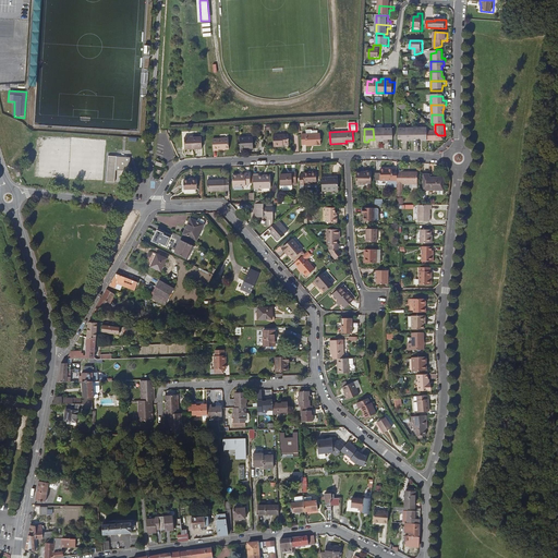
[(379,142),(383,142),(383,129),(373,129),(374,140),(379,140),(379,142)]
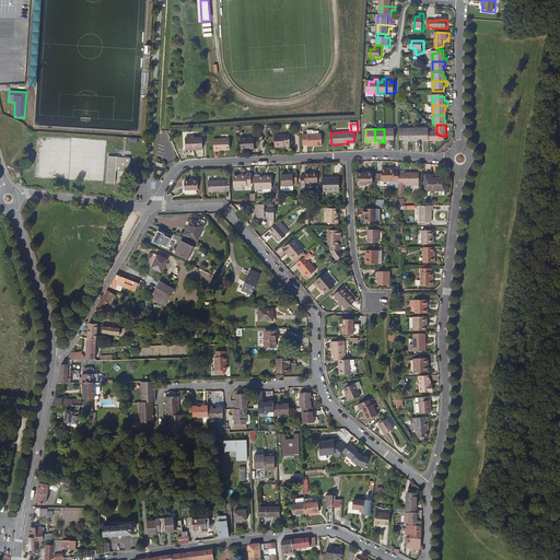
[(394,139),(394,129),(384,129),(384,142),(385,143),(389,143),(389,140),(394,139)]
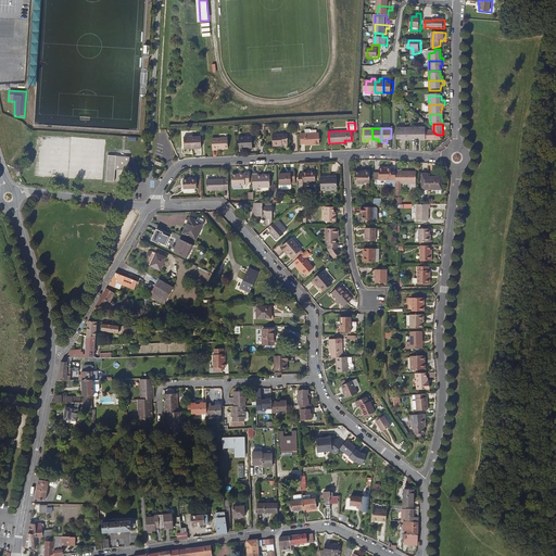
[(397,128),(397,139),(402,139),(402,142),(406,142),(406,140),(406,128),(397,128)]
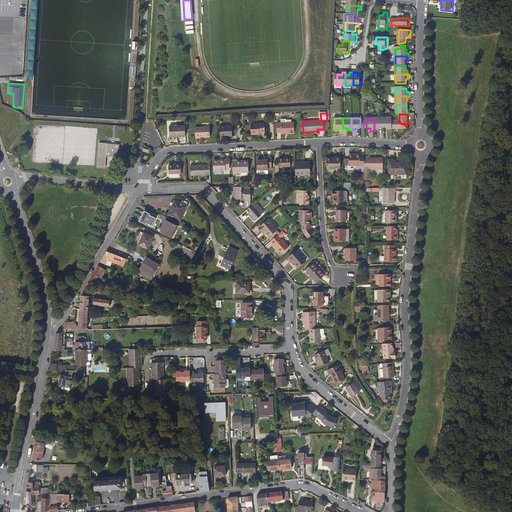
[(383,118),(374,118),(374,129),(378,129),(378,127),(383,128),(383,118)]
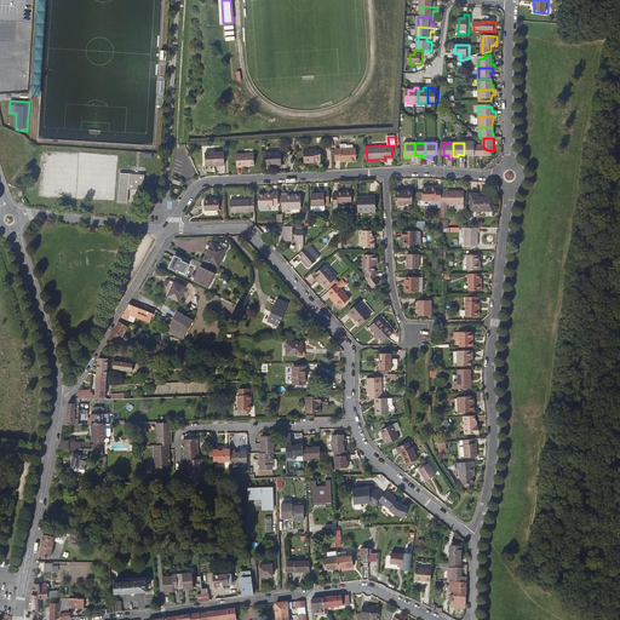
[(474,143),(464,143),(464,155),(470,154),(470,156),(474,156),(474,147),(474,143)]
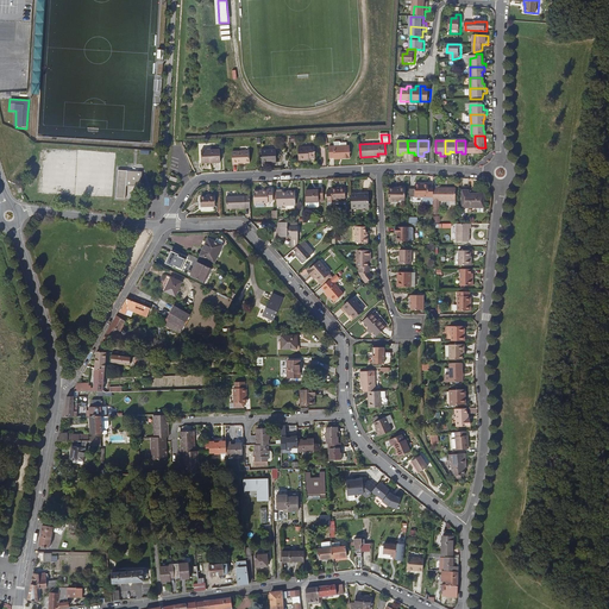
[(330,157),(334,157),(343,156),(343,158),(350,158),(350,145),(340,145),(340,143),(339,142),(333,142),(334,146),(328,146),(330,157)]
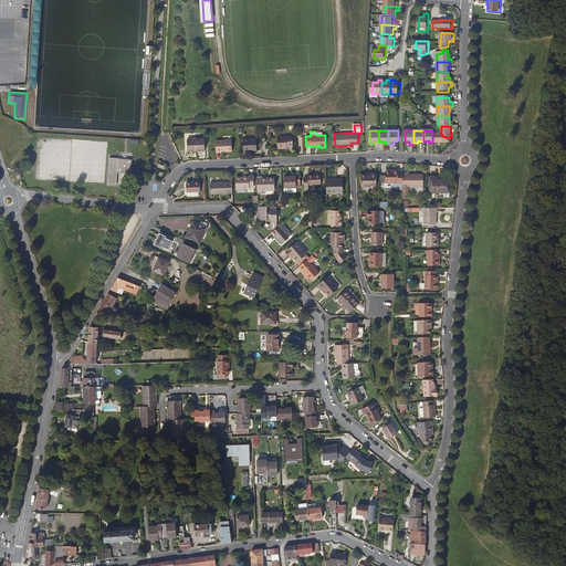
[(441,134),(432,134),(432,143),(446,143),(444,137),(441,134)]
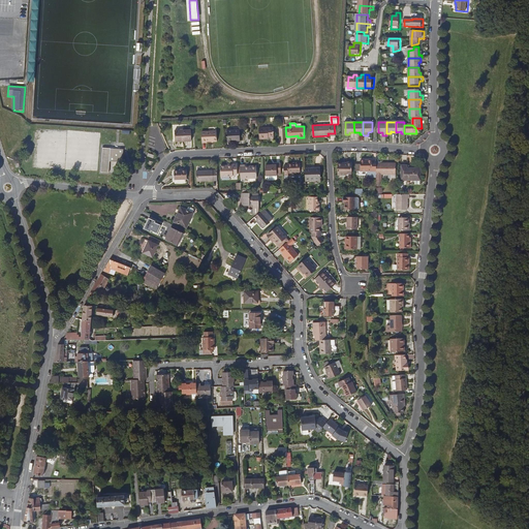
[(266,136),(269,136),(274,136),(273,127),(258,128),(259,138),(266,138),(266,136)]
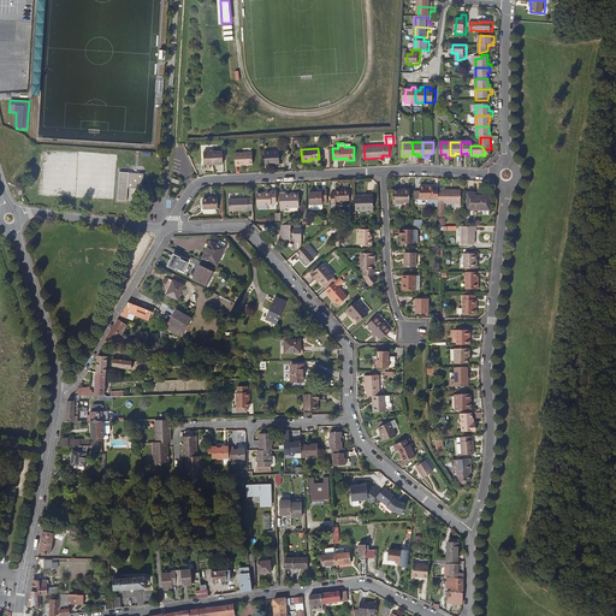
[(265,163),(267,163),(271,161),(271,164),(279,163),(278,150),(264,152),(265,163)]
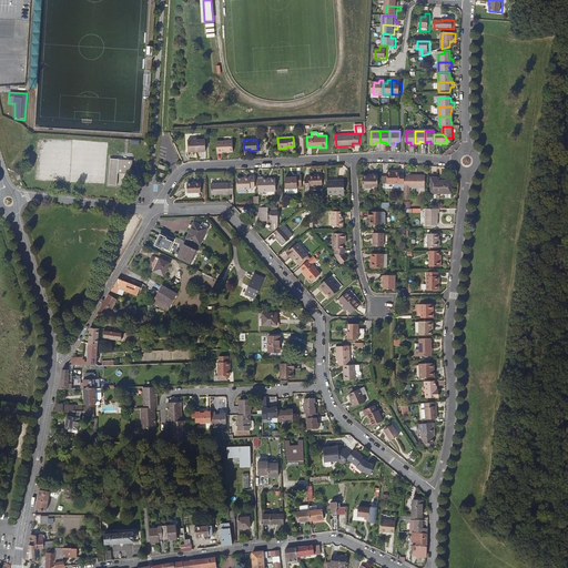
[(195,140),(190,151),(195,151),(196,152),(205,151),(205,140),(195,140)]
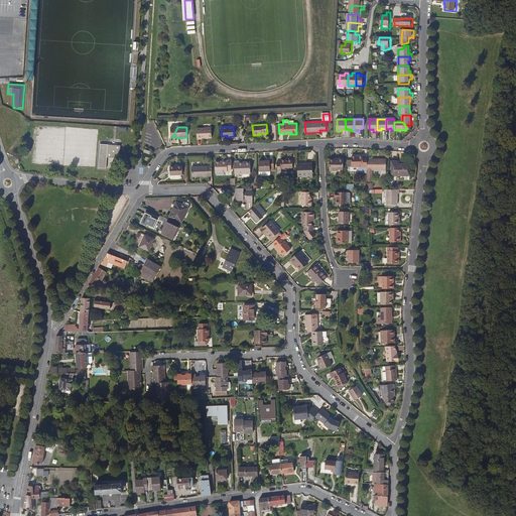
[(211,137),(211,128),(197,129),(197,139),(203,139),(203,138),(211,137)]
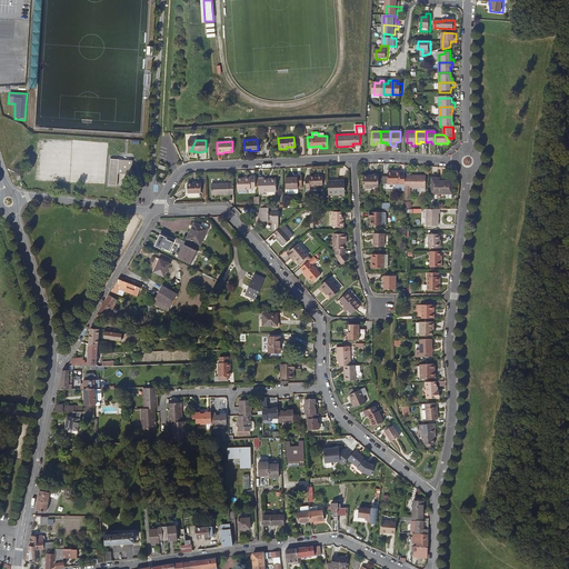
[(118,173),(118,160),(110,159),(108,186),(117,186),(118,173)]
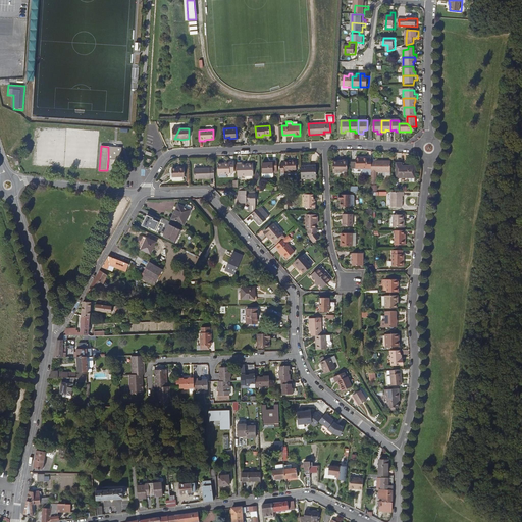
[(121,160),(121,148),(108,147),(108,159),(121,160)]
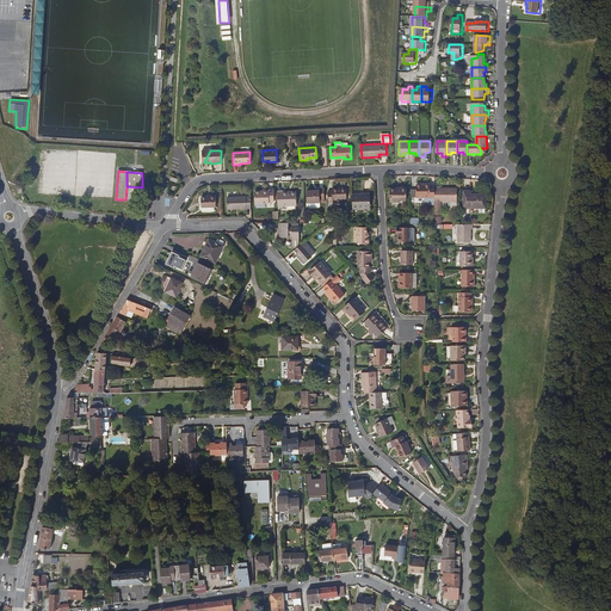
[(434,189),(434,186),(430,186),(431,185),(417,185),(417,190),(417,198),(434,198),(434,189)]
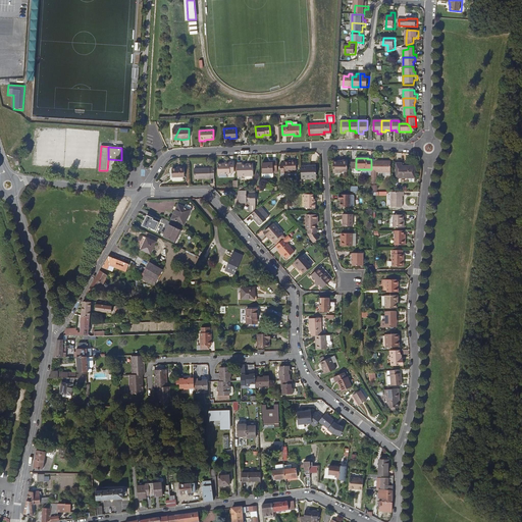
[(348,171),(348,160),(343,160),(343,161),(333,161),(333,172),(343,173),(343,171),(348,171)]
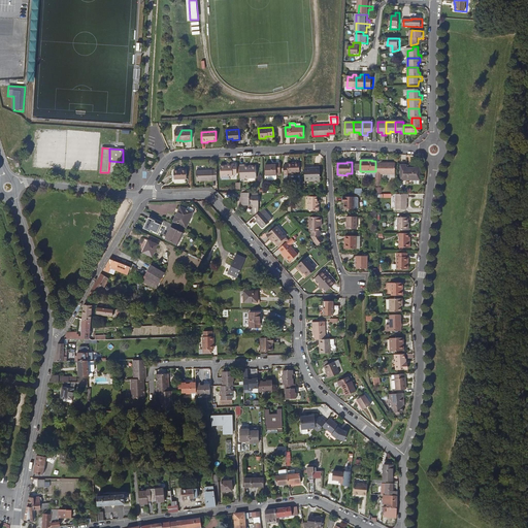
[(275,165),(271,165),(265,165),(265,175),(275,175),(275,172),(279,172),(279,163),(275,163),(275,165)]
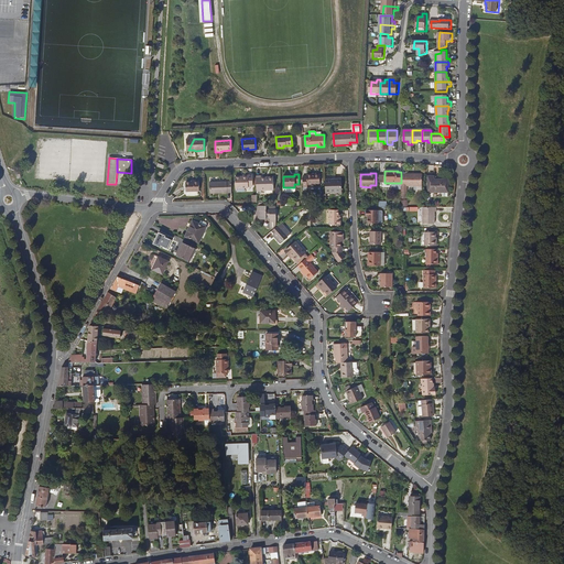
[(303,177),(303,186),(307,186),(307,185),(320,184),(320,174),(314,174),(314,175),(307,175),(307,177),(303,177)]
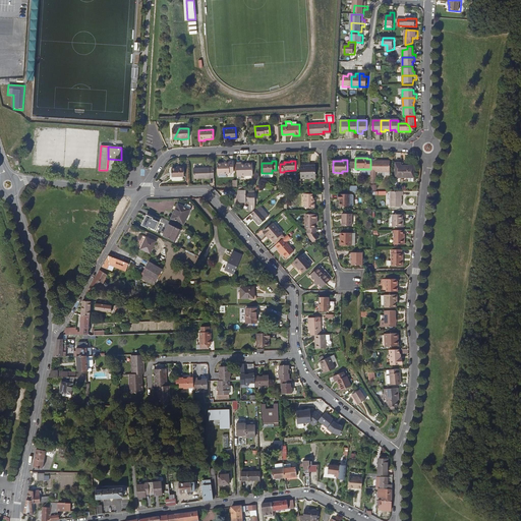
[(390,161),(370,161),(370,169),(370,179),(370,183),(375,183),(375,179),(375,172),(382,172),(390,172),(390,161)]
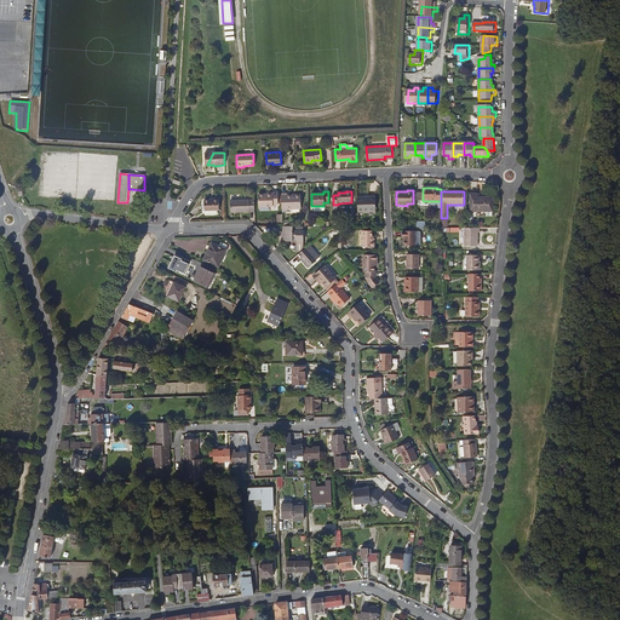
[(267,195),(263,195),(258,195),(259,207),(273,207),(273,205),(277,205),(277,193),(267,193),(267,195)]
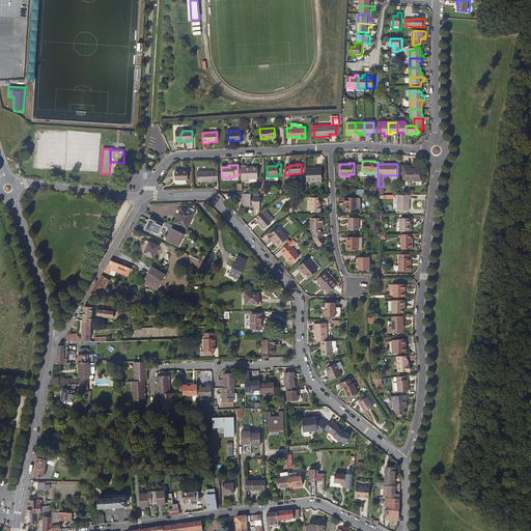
[(409,170),(409,165),(403,166),(403,180),(411,180),(412,185),(422,185),(422,180),(422,168),(415,168),(415,170),(409,170)]
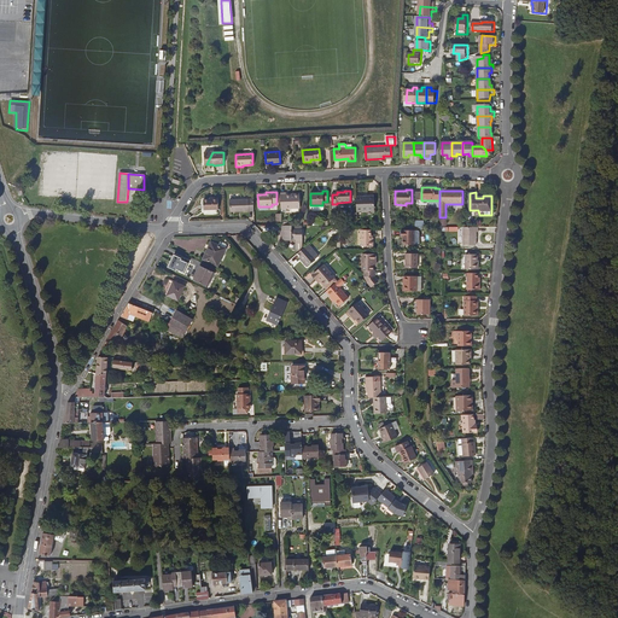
[(356,193),(356,211),(371,211),(371,213),(375,213),(375,196),(363,197),(363,193),(356,193)]
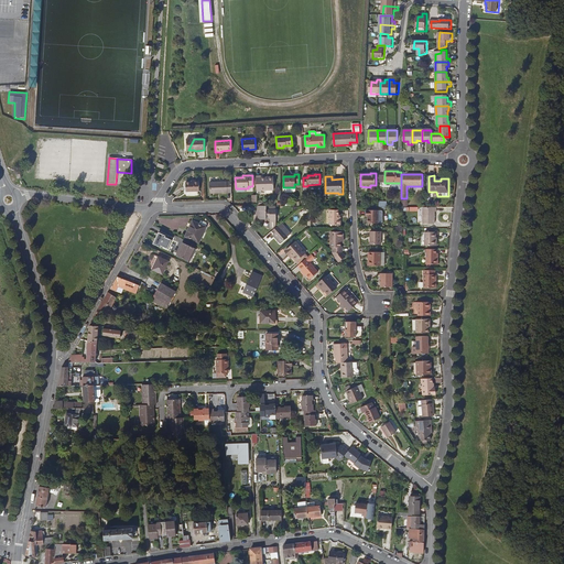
[(256,177),(256,191),(273,190),(272,179),(266,180),(266,177),(256,177)]
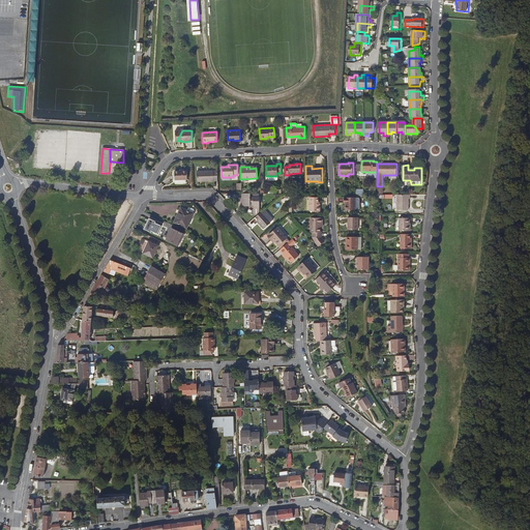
[(187,179),(187,169),(182,170),(182,171),(175,171),(175,179),(177,179),(177,182),(186,182),(186,179),(187,179)]
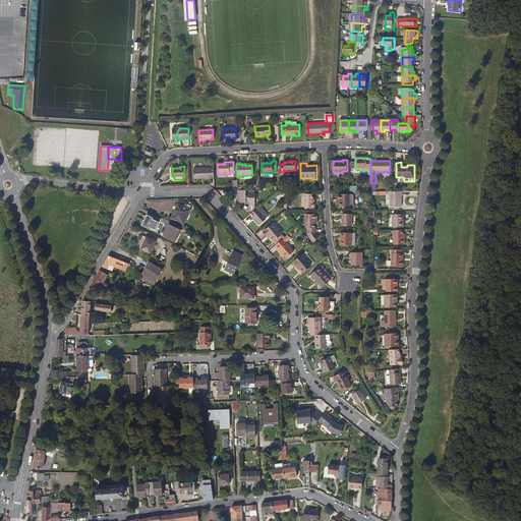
[(214,178),(214,168),(192,169),(193,179),(214,178)]
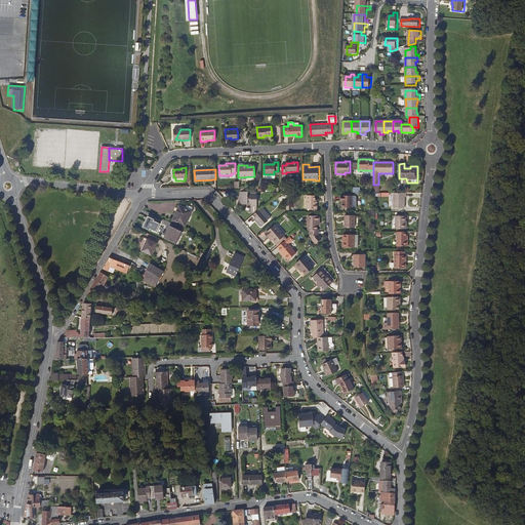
[(248,192),(247,192),(242,192),(239,191),(239,195),(238,195),(238,205),(248,204),(248,203),(251,203),(251,205),(256,205),(256,195),(248,195),(248,192)]
